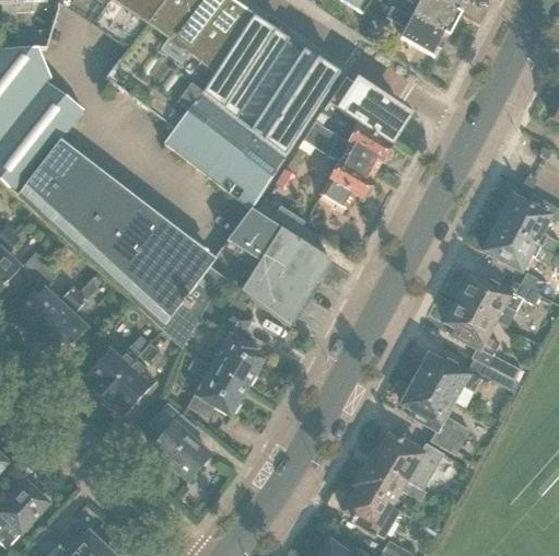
[(3,24),(16,23),(15,0),(2,0),(3,24)]
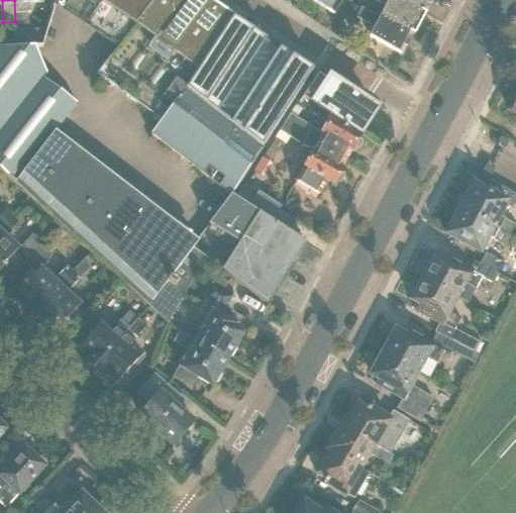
[(14,0),(15,21),(29,21),(27,0),(14,0)]
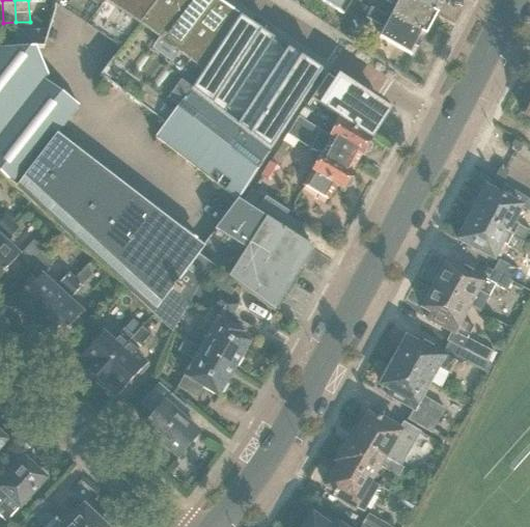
[(106,0),(140,23),(105,71),(168,117),(156,135),(238,196),(323,67),(220,0),(106,0)]
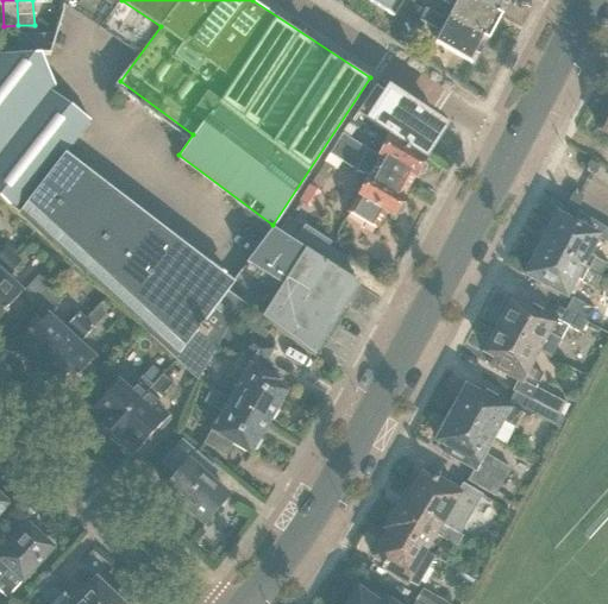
[(373,0),(394,13),(402,0),(373,0)]
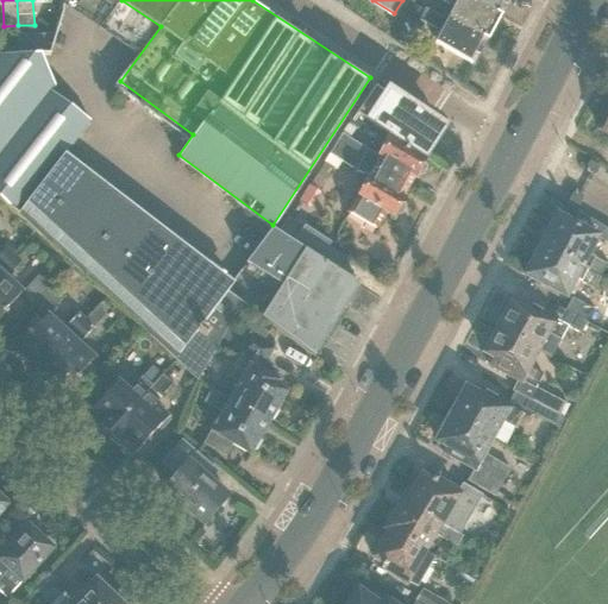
[(488,36),(502,12),(480,0),(449,0),(455,4),(451,12),(449,14),(488,36)]
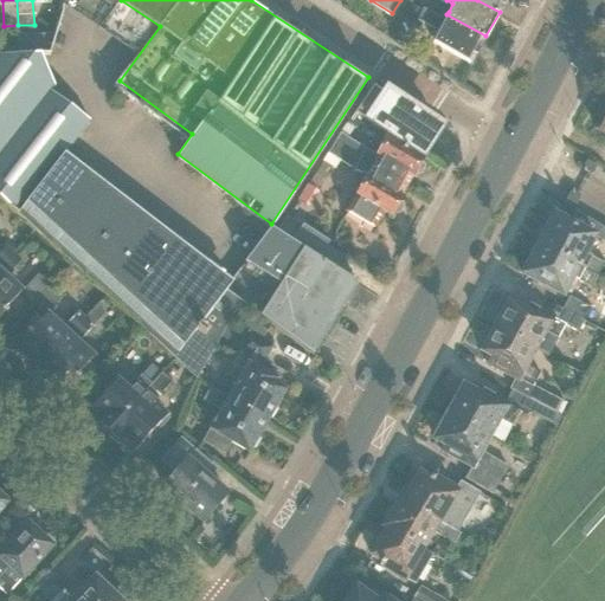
[(477,0),(500,12),(506,0),(477,0)]
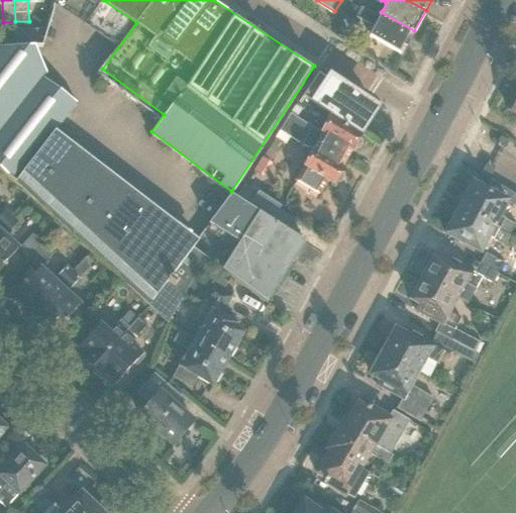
[(381,12),(383,10),(379,8),(377,12),(363,4),(356,13),(375,23),(370,32),(403,52),(414,30),(381,12)]
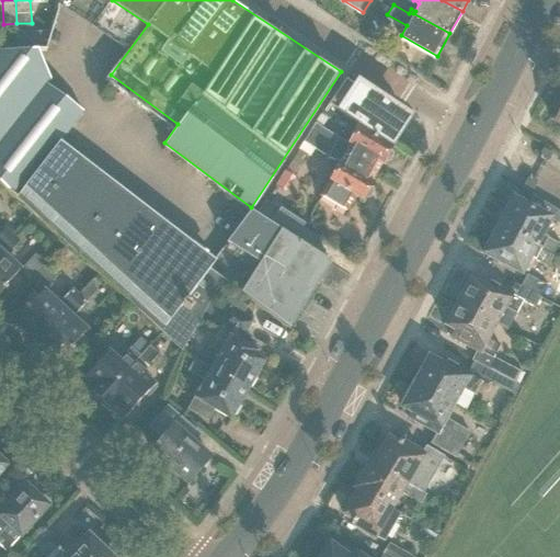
[(212,262),(210,261),(213,259),(58,145),(87,106),(49,78),(53,75),(36,46),(0,47),(0,179),(162,327),(212,262)]
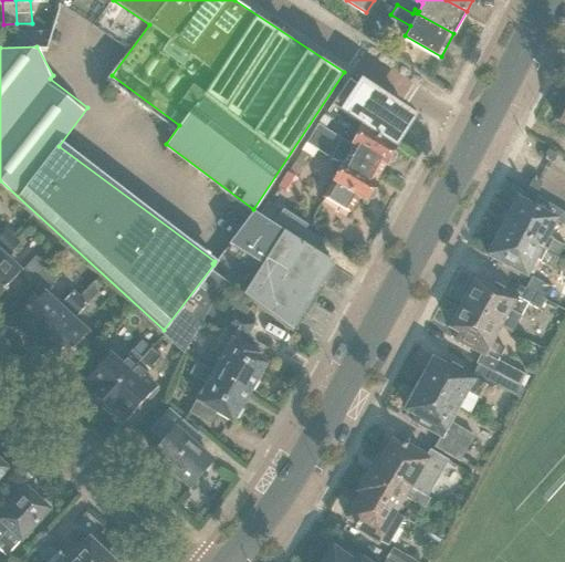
[(396,144),(398,145),(418,114),(361,76),(357,81),(349,75),(333,102),(341,107),(339,108),(353,116),(364,123),(396,144)]
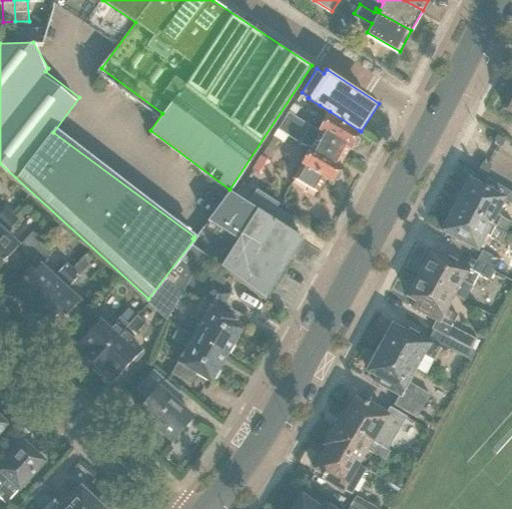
[(511,86),(502,105),(511,110),(511,86)]
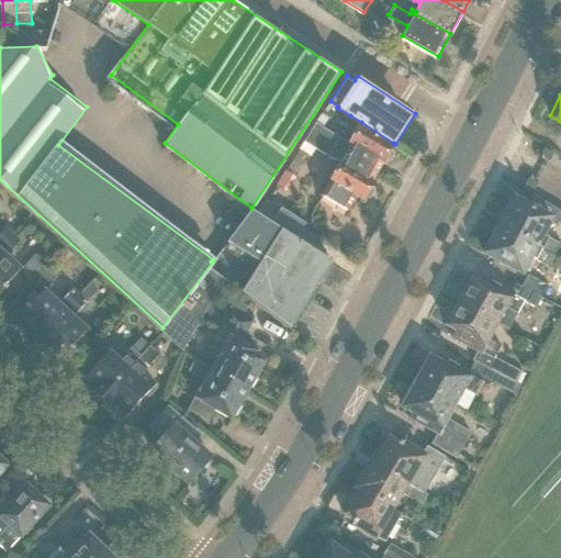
[(393,143),(361,122),(350,141),(315,121),(310,131),(378,170),(382,160),(384,162),(385,158),(391,157),(393,152),(392,146),(393,145),(394,145),(395,144),(393,143)]
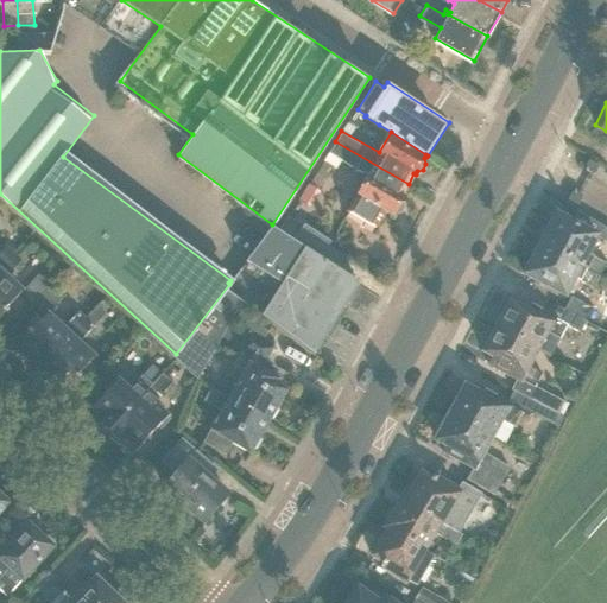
[(403,194),(409,184),(335,141),(329,151),(368,173),(358,192),(348,209),(377,226),(386,210),(394,215),(397,211),(402,209),(405,203),(403,198),(405,195),(403,194)]
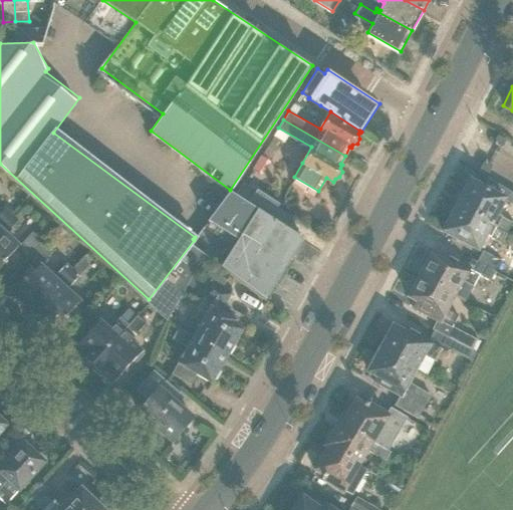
[(502,144),(506,137),(498,133),(494,140),(502,144)]
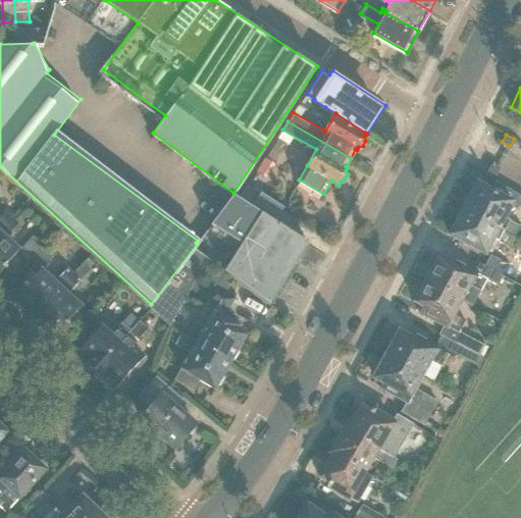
[(497,172),(500,165),(492,161),(488,169),(497,172)]
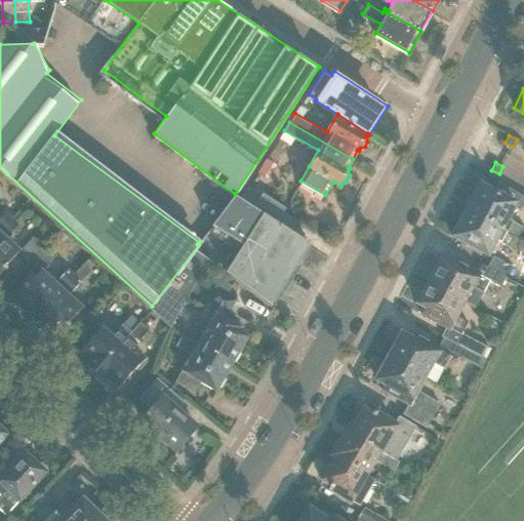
[(467,208),(518,236),(523,228),(523,225),(508,216),(516,202),(481,183),(479,187),(476,188),(474,193),(474,196),(467,208)]
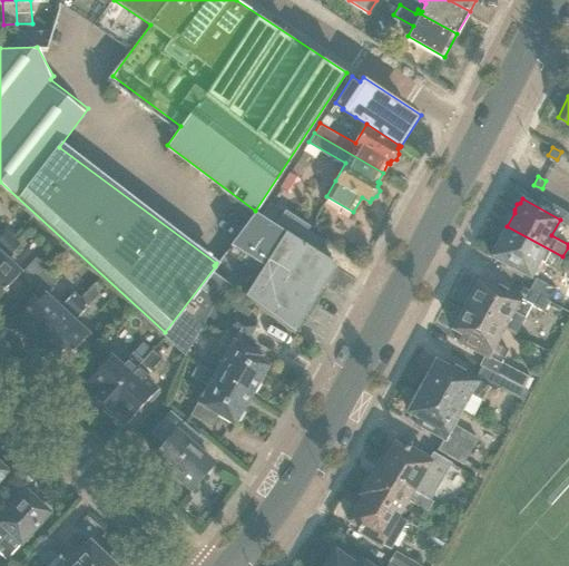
[(263,266),(245,293),(295,331),(337,264),(257,214),(232,245),(263,266)]
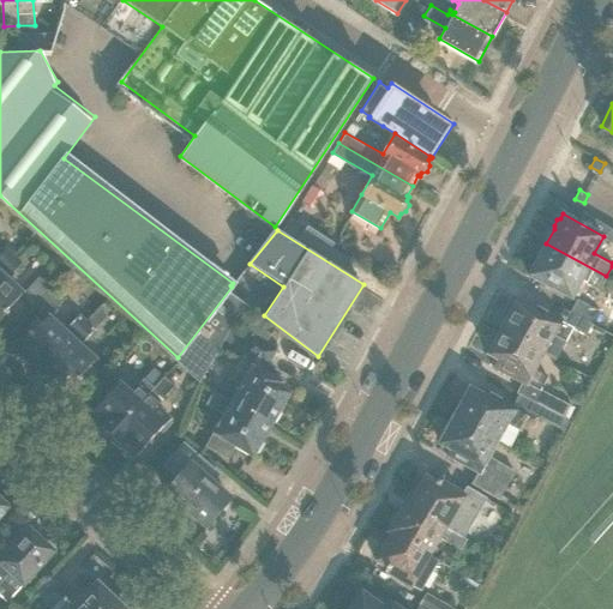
[(0,269),(17,252),(7,243),(0,252),(0,269)]
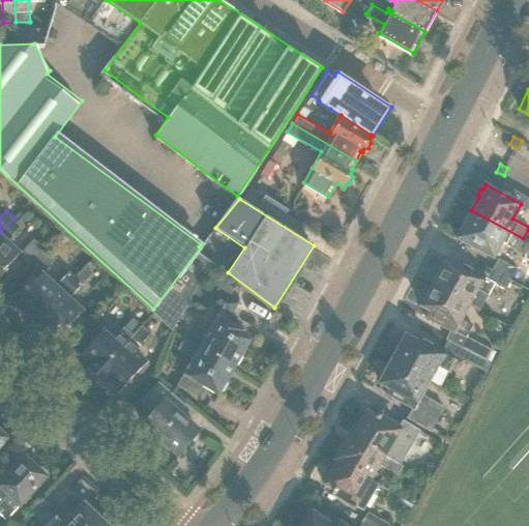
[(518,249),(523,238),(471,210),(465,224),(462,225),(460,230),(460,233),(458,236),(493,255),(501,239),(518,249)]
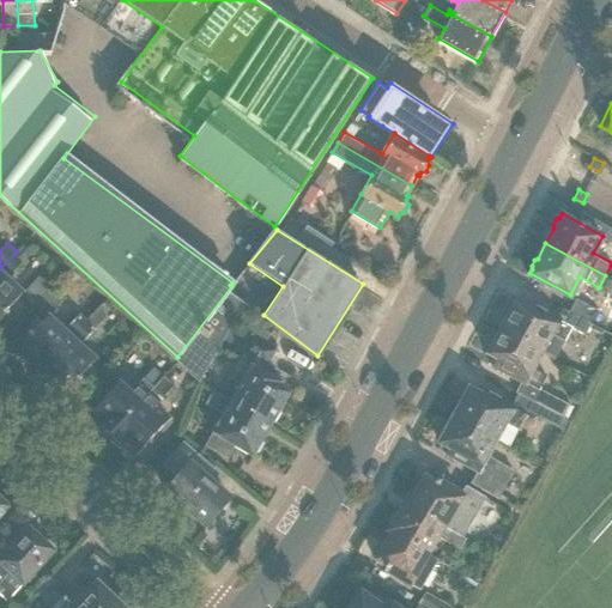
[(17,251),(0,268),(0,317),(5,312),(7,314),(8,312),(6,310),(22,292),(5,278),(23,257),(17,251)]
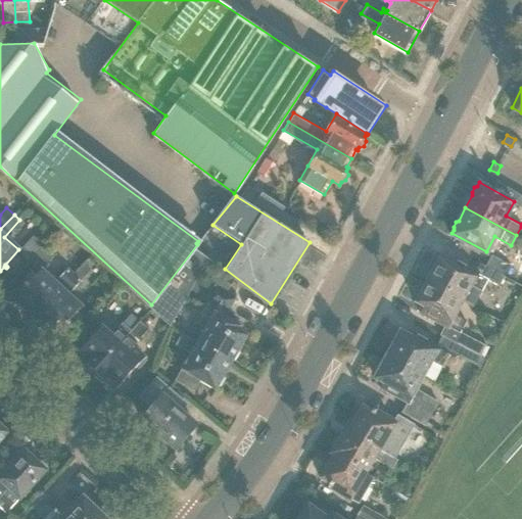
[(29,260),(44,242),(34,233),(21,245),(24,247),(20,251),(29,260)]
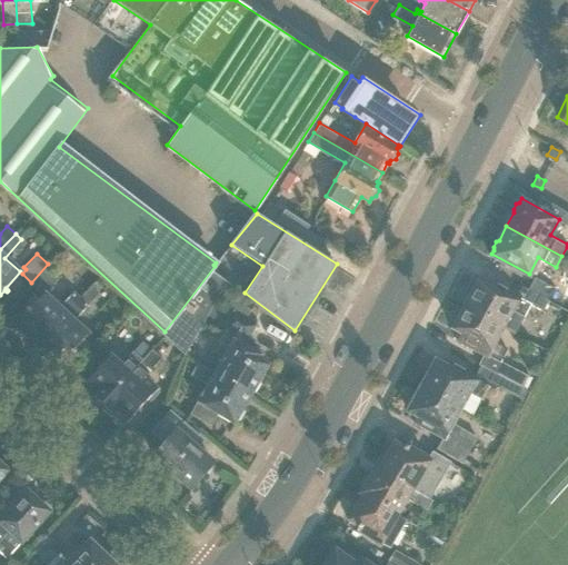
[(48,264),(31,283),(40,290),(45,287),(47,289),(60,275),(48,264)]
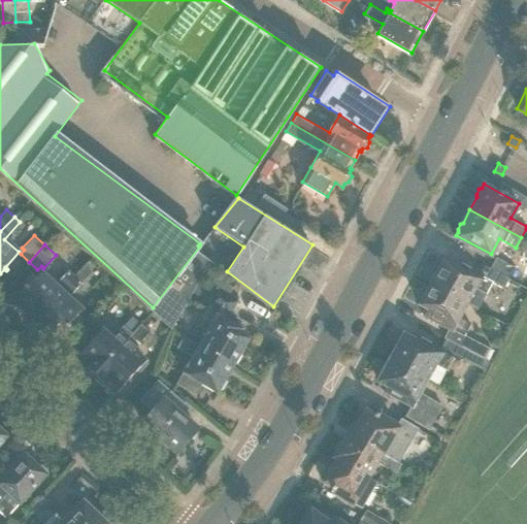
[(491,267),(508,276),(515,264),(497,255),(491,266),(491,267)]
